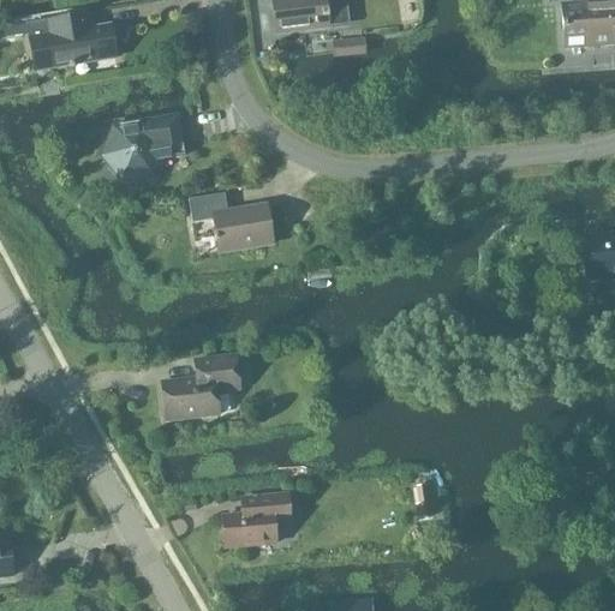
[(272,0),(276,31),(353,22),(350,0),(272,0)]
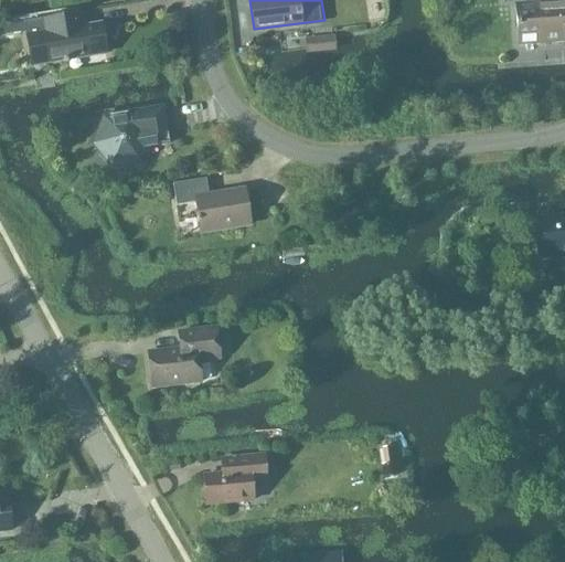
[(540,0),(540,2),(510,4),(514,43),(564,38),(564,0),(540,0)]
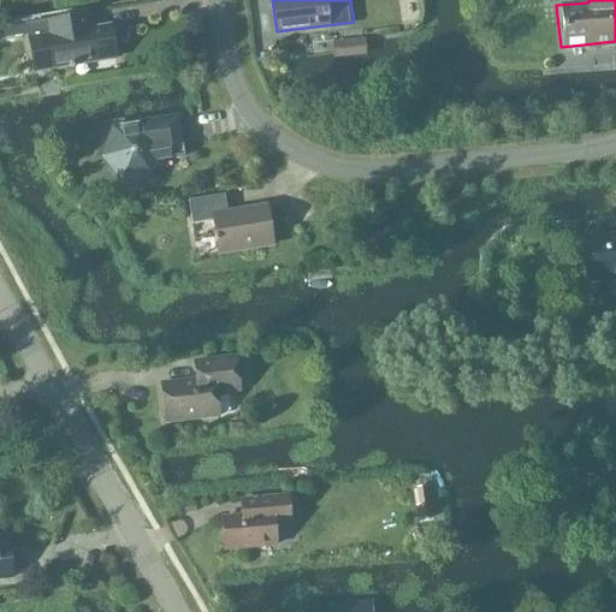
[(27,23),(3,28),(4,37),(29,34),(30,45),(30,46),(35,70),(48,67),(116,57),(111,30),(110,23),(92,25),(89,13),(27,23)]
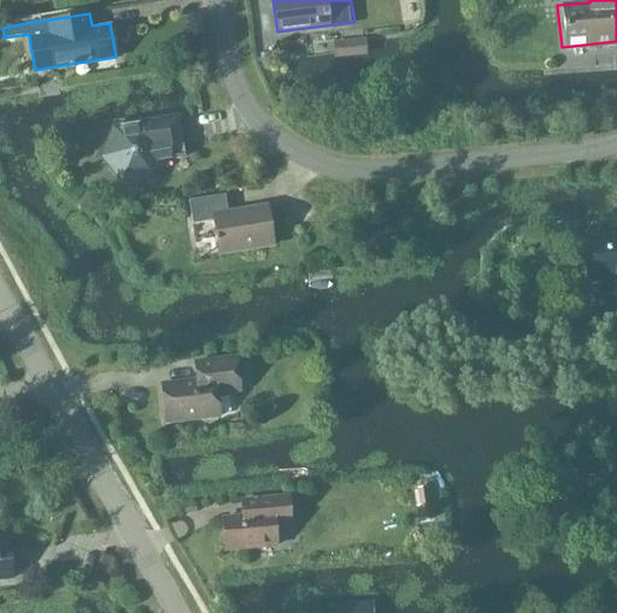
[(334,56),(368,53),(365,36),(333,39),(334,51),(334,56)]
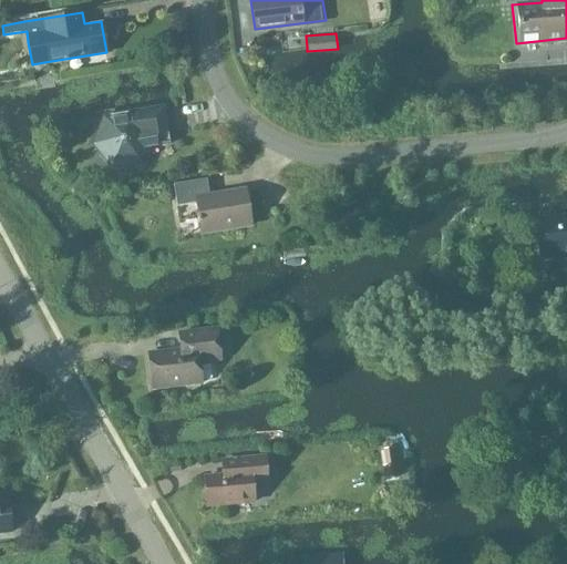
[(112,166),(141,162),(147,145),(165,142),(163,132),(168,131),(165,105),(103,115),(94,144),(112,166)]
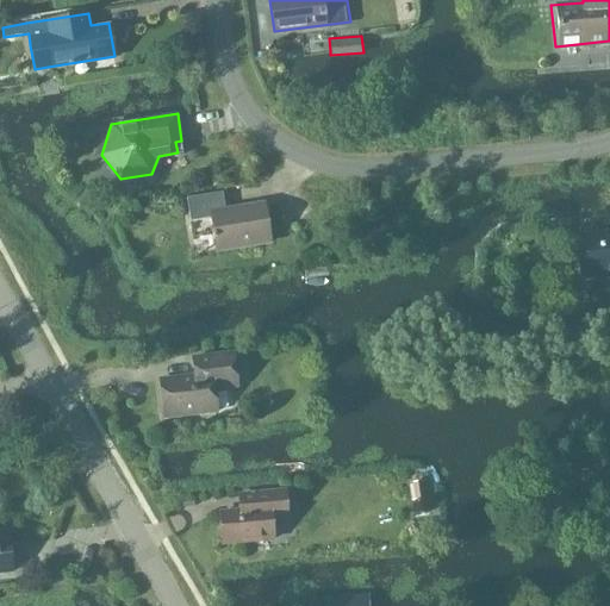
[(225,208),(223,191),(186,195),(191,219),(211,217),(217,249),(269,241),(266,217),(260,218),(257,204),(225,208)]
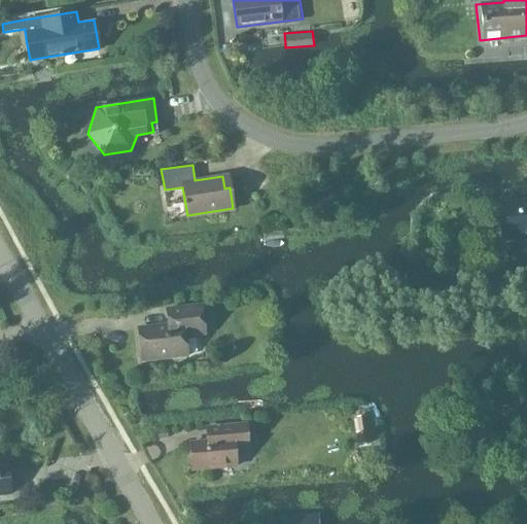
[(526,199),(498,202),(501,233),(521,231),(521,237),(522,238),(524,240),(526,241),(526,199)]
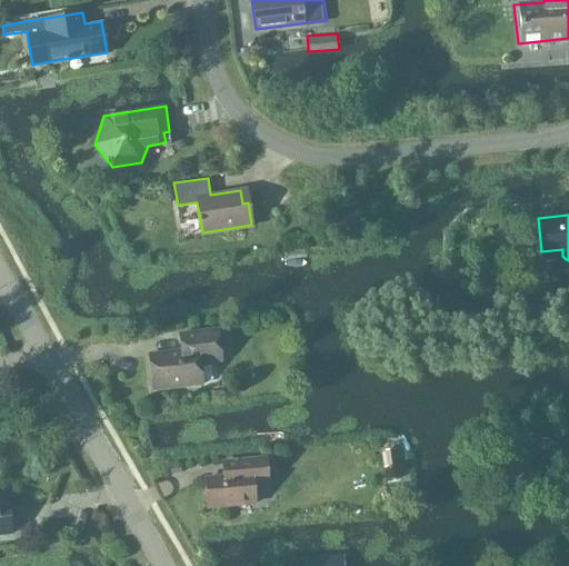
[(153,388),(202,383),(199,361),(221,359),(217,328),(180,333),(181,349),(149,353),(153,388)]
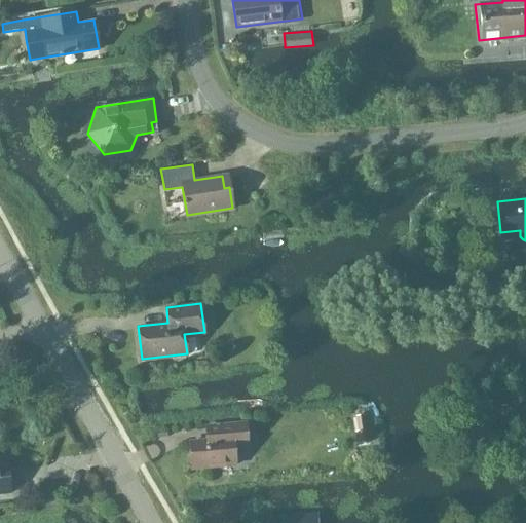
[(192,468),(235,463),(233,445),(247,444),(246,422),(215,425),(216,439),(190,441),(192,468)]
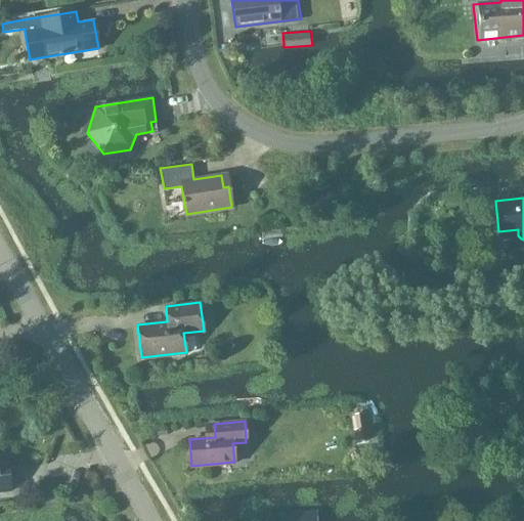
[(357,429),(354,429),(355,440),(368,438),(366,423),(357,424),(357,429)]
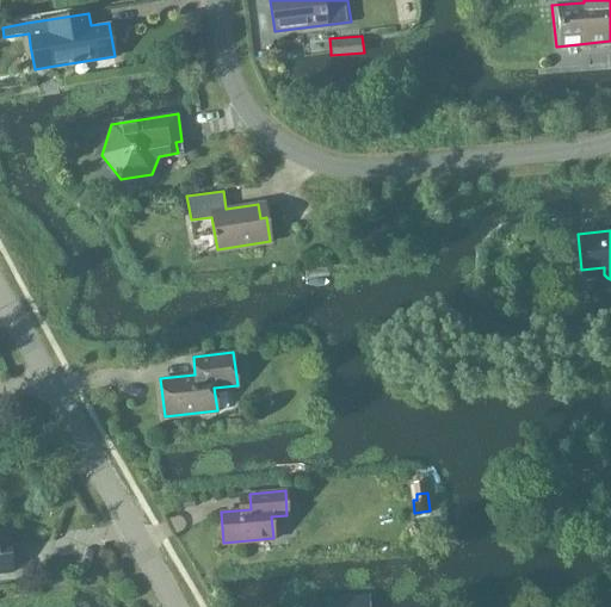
[(0,538),(0,571),(12,570),(10,550),(8,547),(5,546),(4,538),(0,538)]
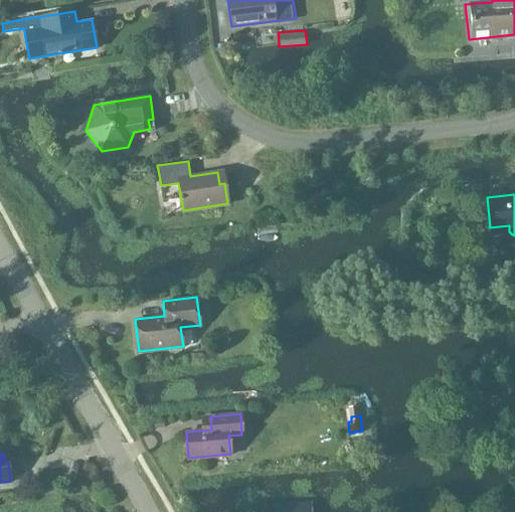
[(312,511),(311,500),(273,501),(273,511),(312,511)]
